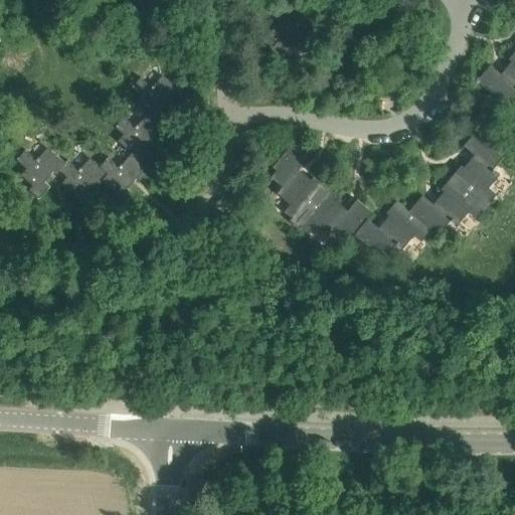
[(295,6),(270,33),(261,42),(293,71),(304,59),(298,53),(308,41),(315,47),(326,35),(295,6)]
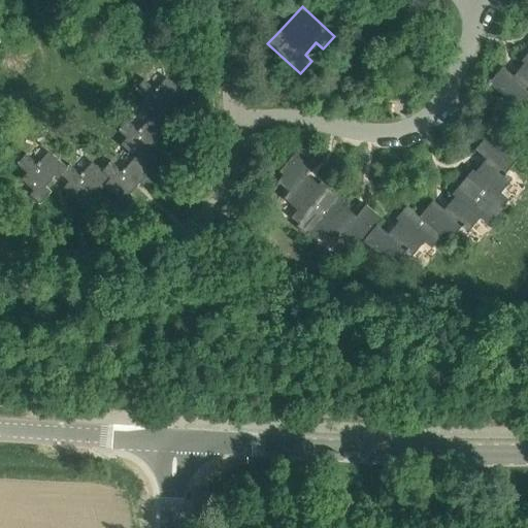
[(527,54),(523,61),(526,63),(515,76),(503,67),(489,85),(512,102),(515,98),(522,103),(527,96),(527,54)]
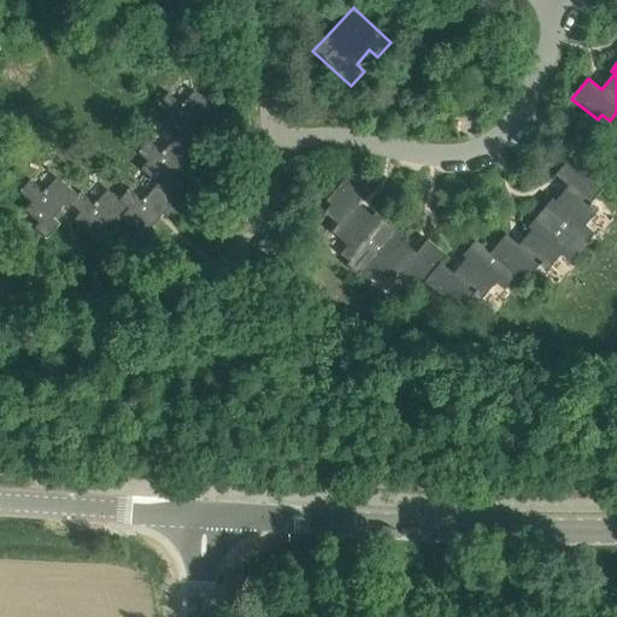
[(177,136),(176,139),(188,150),(199,139),(192,133),(203,119),(207,123),(218,111),(195,90),(183,106),(169,93),(158,106),(168,115),(160,122),(177,136)]
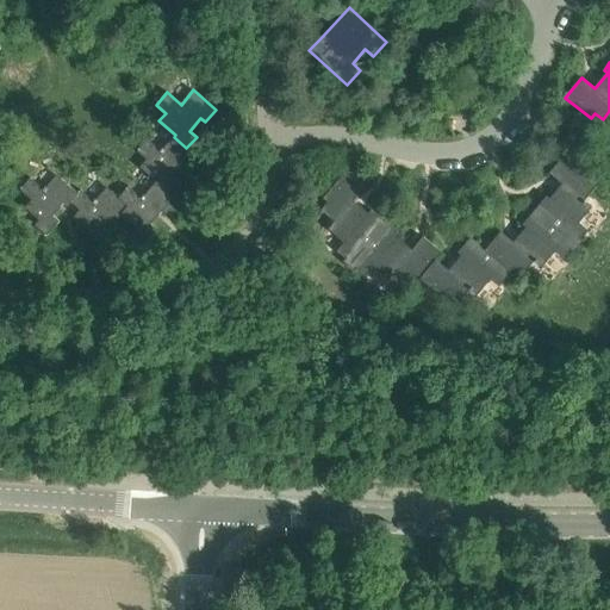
[(154,185),(167,195),(176,184),(170,178),(181,166),(185,169),(195,156),(186,148),(174,137),(161,151),(148,139),(137,151),(147,160),(139,168),(156,182),(154,185)]
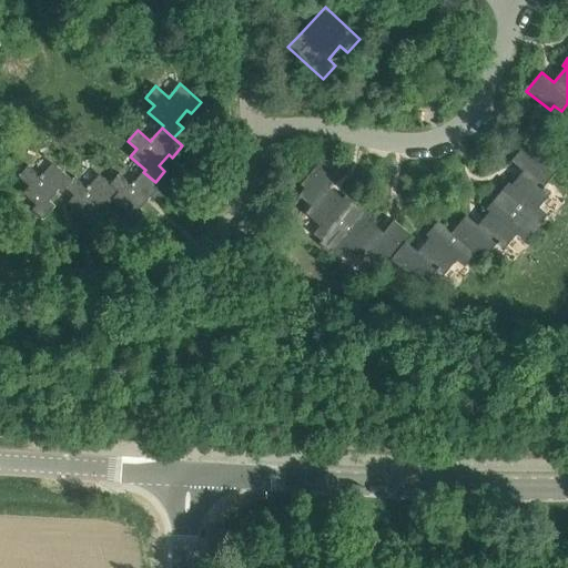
[(509,183),(498,196),(538,230),(543,225),(540,223),(547,214),(539,208),(551,193),(548,190),(545,193),(541,190),(555,173),(547,168),(551,163),(528,144),(513,161),(524,171),(511,185),(509,183)]
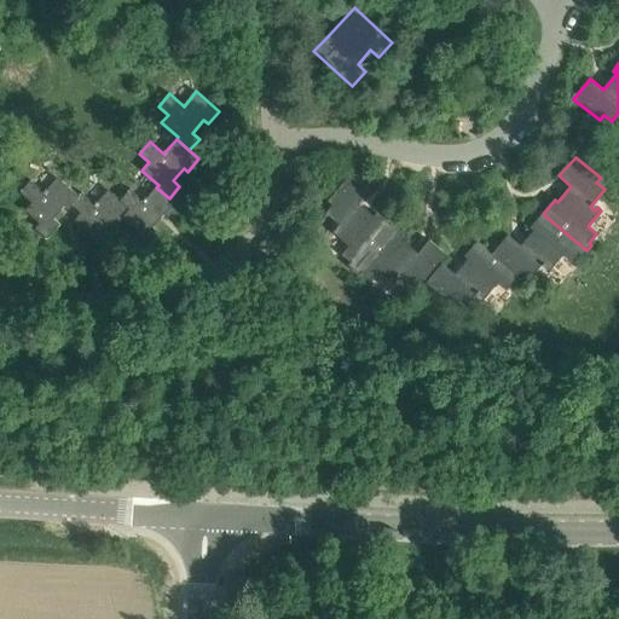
[(348,265),(354,270),(392,226),(377,213),(374,218),(358,204),(370,192),(351,175),(329,202),(333,206),(327,214),(340,225),(334,232),(351,246),(342,256),(351,262),(348,265)]
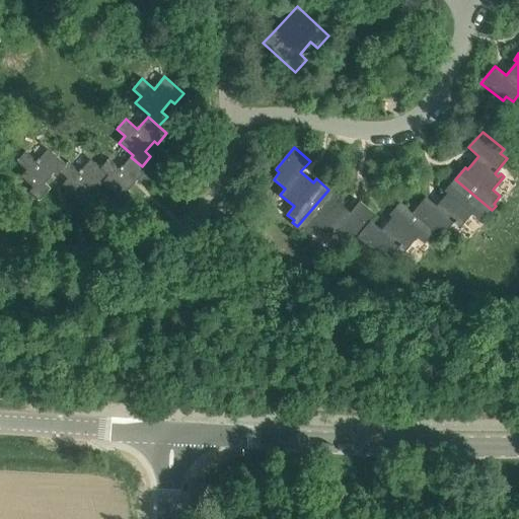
[(66,165),(66,164),(48,149),(36,161),(25,151),(16,161),(25,170),(20,176),(32,188),(28,192),(39,201),(50,189),(44,183),(54,173),(57,176),(60,172),(66,165)]
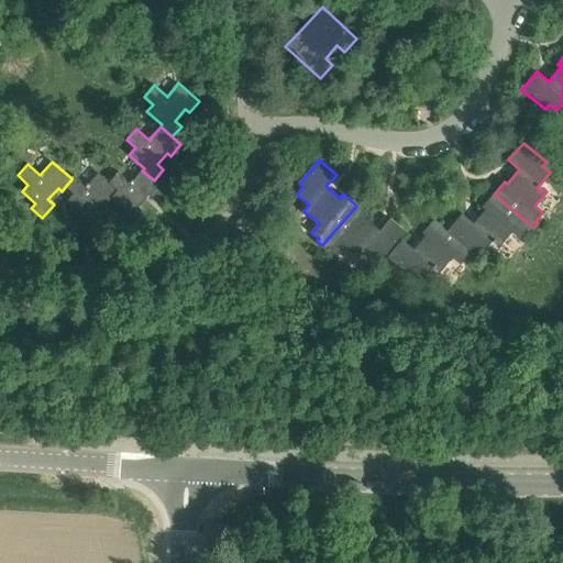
[(118,173),(109,183),(119,191),(111,199),(125,212),(123,214),(135,224),(145,213),(139,208),(148,196),(153,199),(163,188),(154,180),(142,170),(131,184),(118,173)]
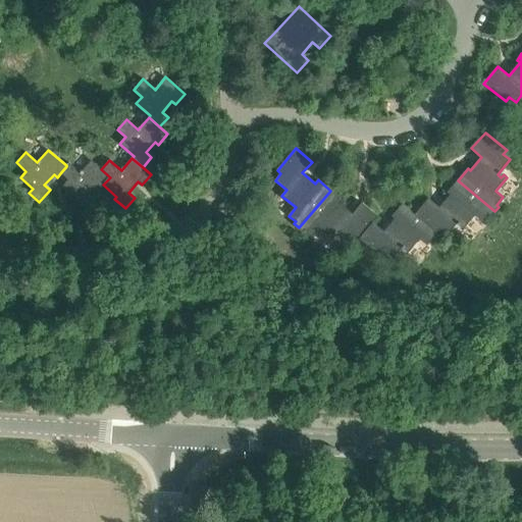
[(68,162),(66,165),(66,166),(60,173),(67,180),(61,187),(75,199),(73,202),(84,211),(93,201),(88,196),(97,185),(101,188),(103,185),(110,177),(101,169),(91,161),(81,173),(68,162)]
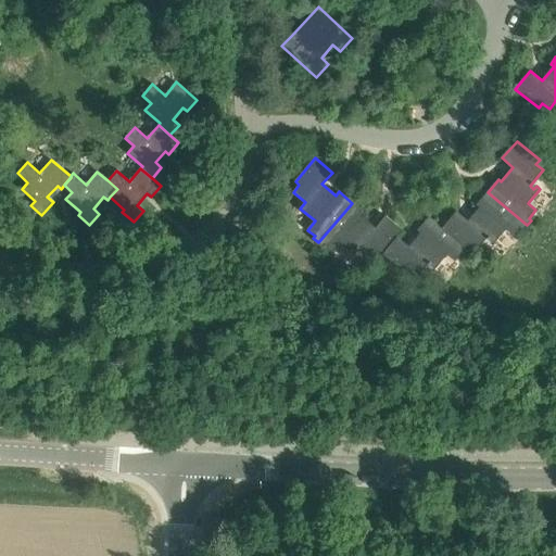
[(442,229),(465,249),(469,243),(477,251),(488,239),(494,244),(506,229),(514,236),(521,228),(523,230),(527,225),(488,192),(477,205),(480,207),(468,222),(457,212),(442,229)]
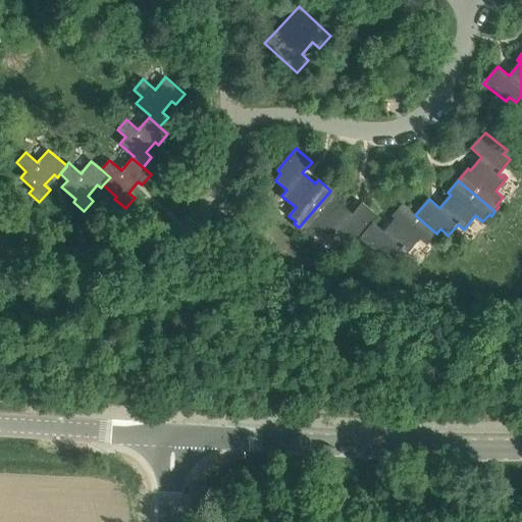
[(330,191),(299,227),(303,231),(305,229),(312,236),(319,227),(332,239),(337,233),(350,243),(356,236),(360,239),(374,222),(378,216),(362,202),(353,213),(341,203),(343,201),(330,191)]
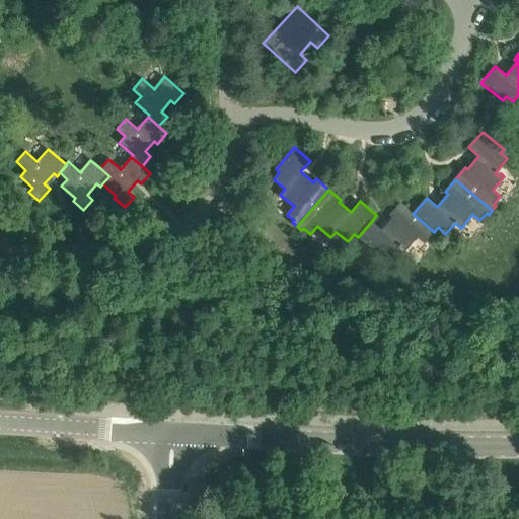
[(382,230),(372,221),(358,237),(379,256),(383,251),(390,257),(399,246),(405,251),(418,237),(425,243),(434,232),(413,214),(399,203),(388,215),(392,218),(382,230)]
